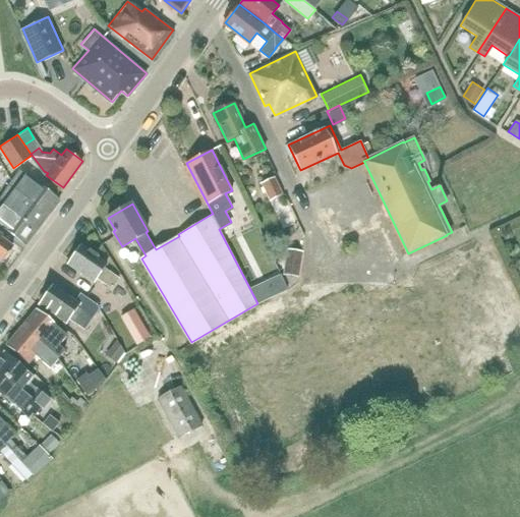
[(59,199),(56,196),(18,168),(7,182),(8,183),(48,214),(59,199)]
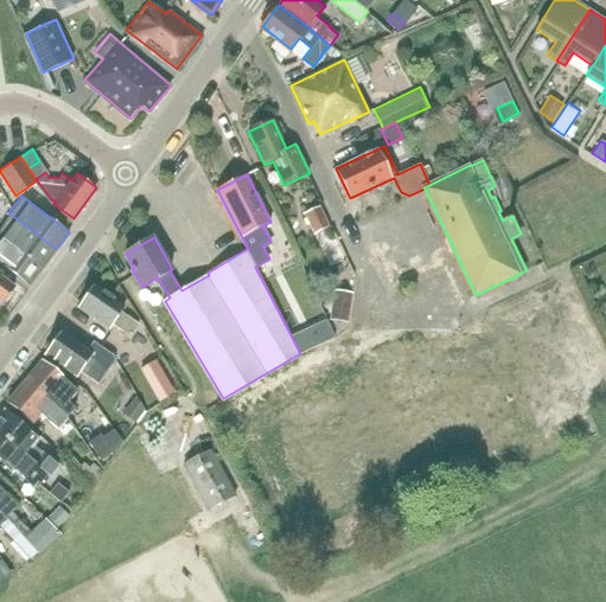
[(314,231),(330,224),(320,204),(305,212),(314,231)]
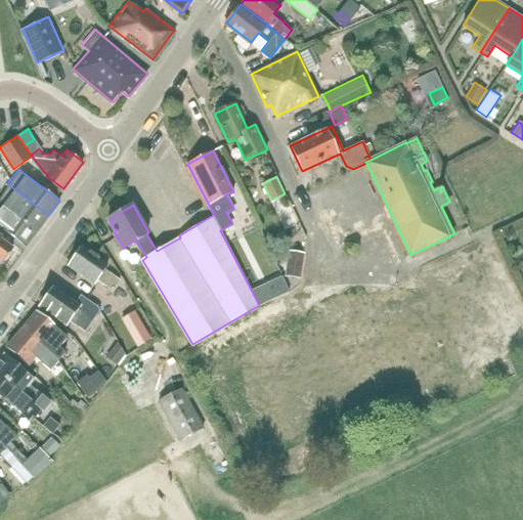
[(0,201),(38,229),(48,215),(8,184),(0,196),(0,201)]
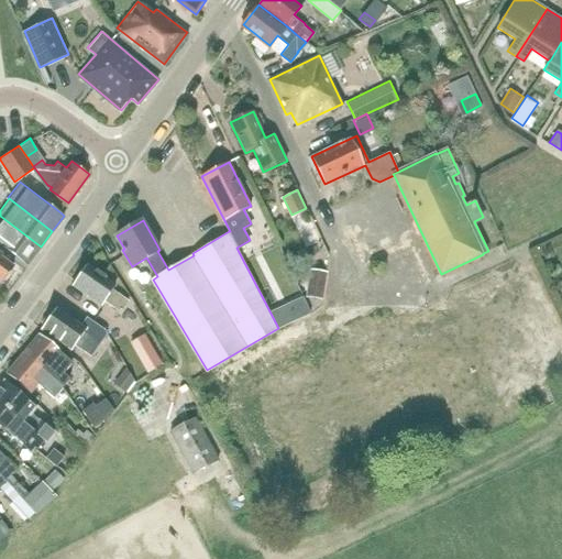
[(0,240),(29,262),(41,247),(0,216),(0,229),(3,233),(0,238),(0,240)]
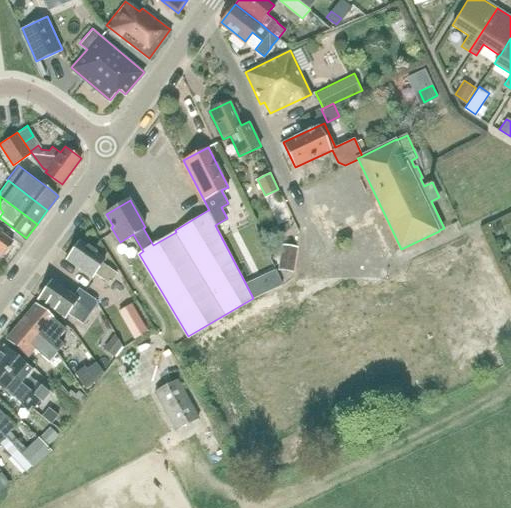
[(0,227),(0,252),(3,255),(13,241),(0,232),(2,230),(0,227)]
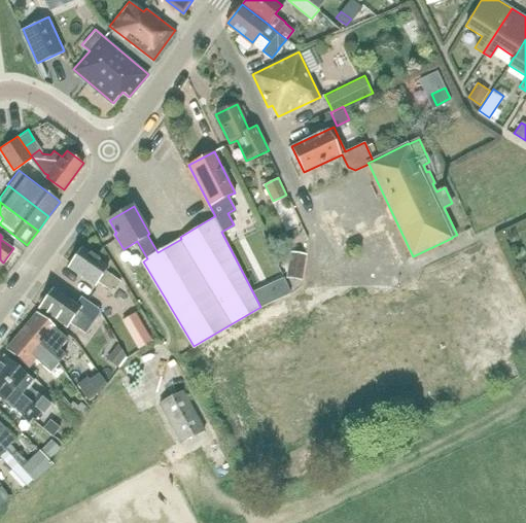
[(82,247),(69,265),(96,284),(99,279),(113,289),(120,280),(105,270),(108,266),(82,247)]
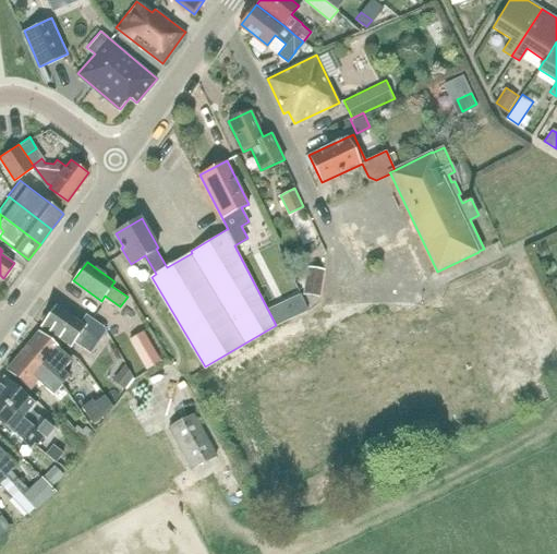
[(321,294),(325,267),(307,264),(303,291),(321,294)]
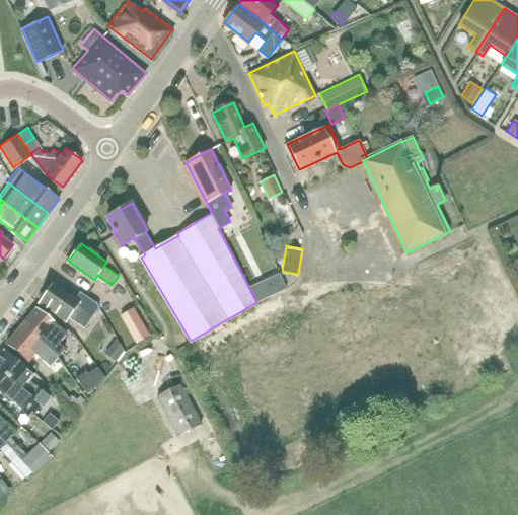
[(265,279),(249,286),(256,301),(272,294),(265,279)]
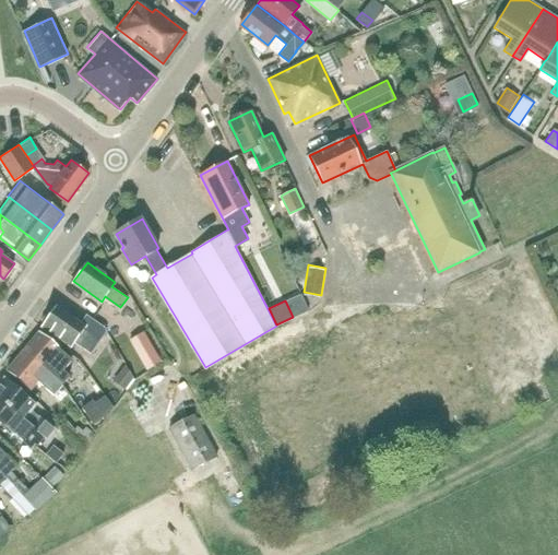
[(86,313),(81,321),(57,304),(44,322),(71,343),(74,339),(82,344),(91,351),(107,329),(104,325),(86,313)]
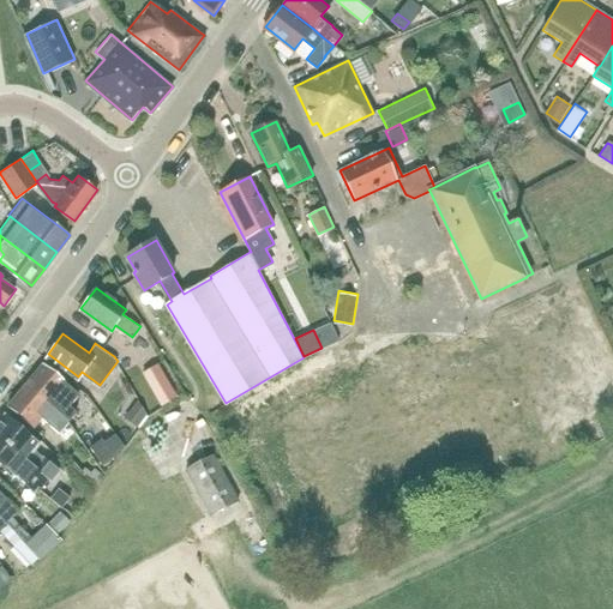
[(143,372),(162,404),(178,395),(158,362),(143,372)]
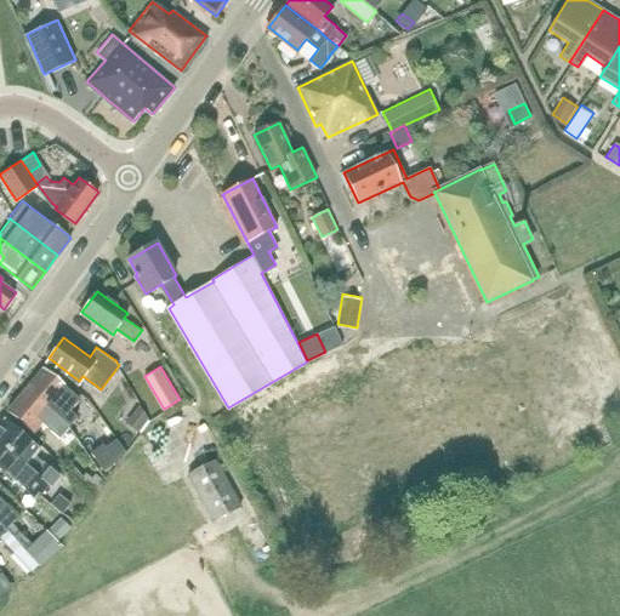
[(43,368),(26,388),(70,426),(79,415),(72,409),(80,399),(43,368)]
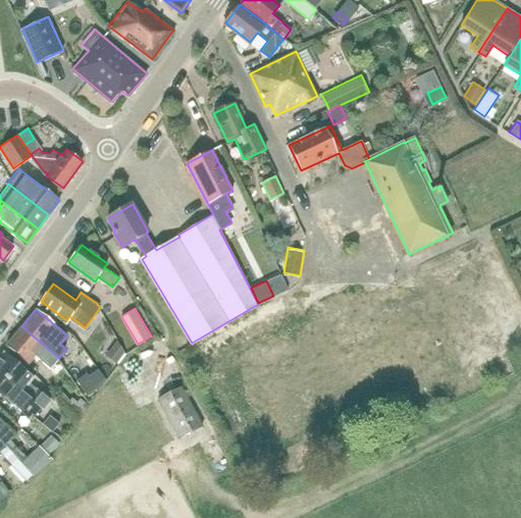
[(471,354),(518,334),(508,309),(461,328),(471,354)]
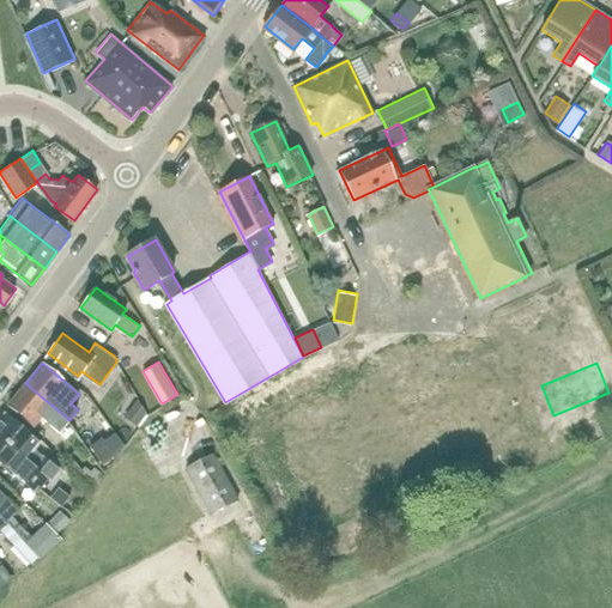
[(77,426),(70,420),(25,383),(8,403),(34,425),(42,415),(50,421),(60,431),(67,437),(74,429),(76,427),(77,426)]
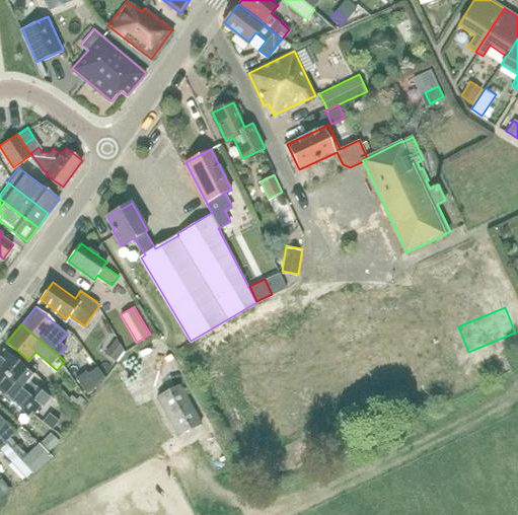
[(117,359),(124,349),(117,338),(106,352),(117,359)]
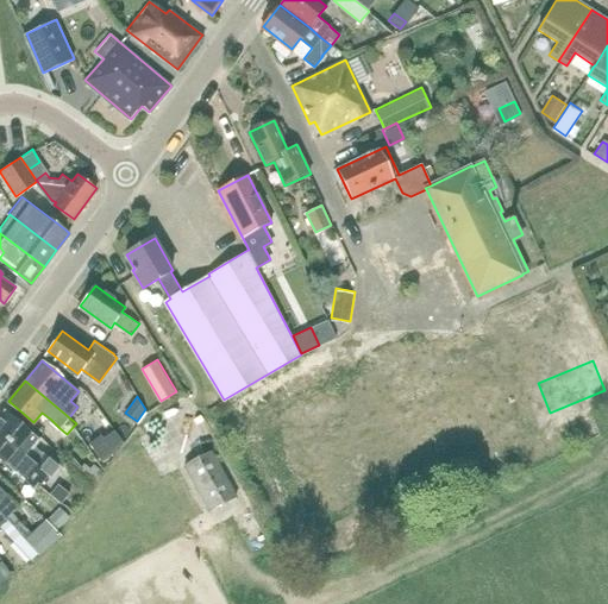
[(0,414),(0,433),(49,473),(55,479),(63,469),(33,444),(37,439),(5,411),(1,416),(0,414)]
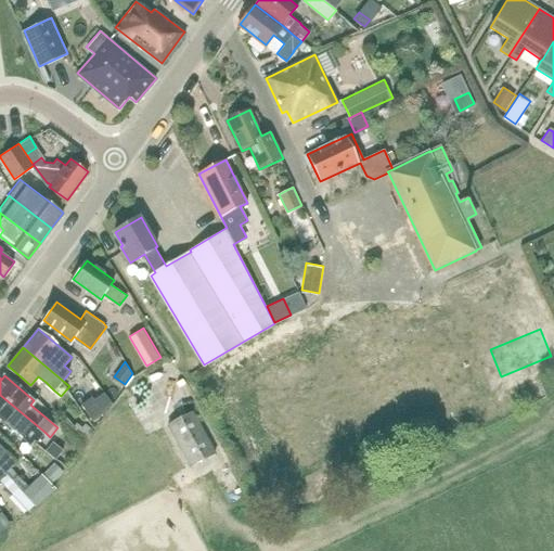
[(36,441),(43,433),(44,432),(0,395),(0,419),(11,427),(15,423),(36,441)]
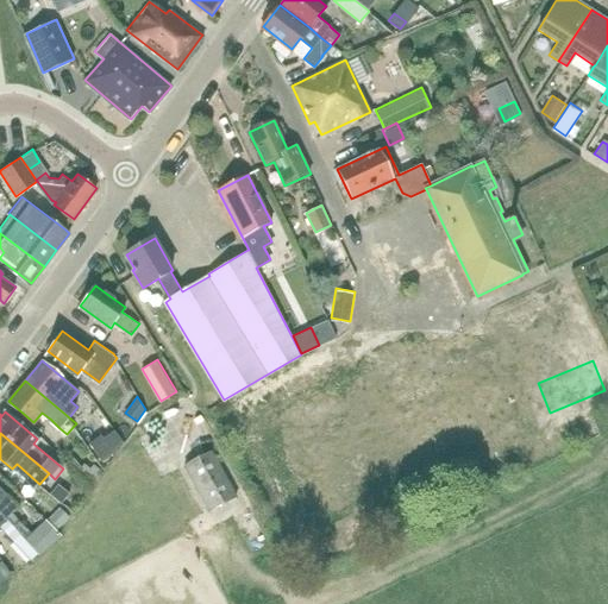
[(101,433),(89,440),(102,458),(113,450),(101,433)]
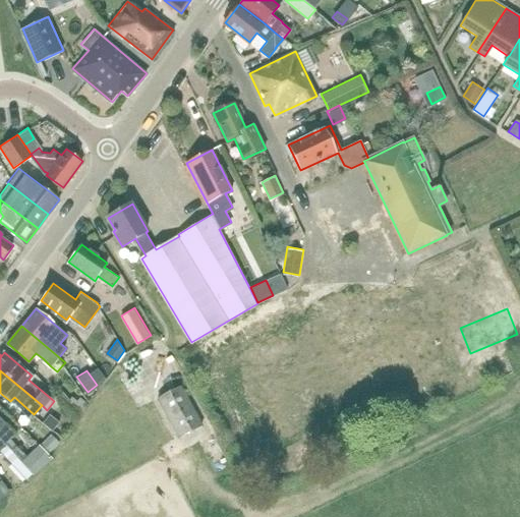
[(178,437),(204,424),(181,384),(157,397),(178,437)]
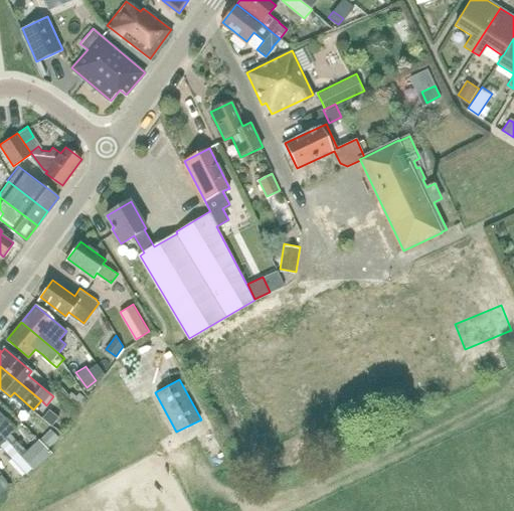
[(57,416),(48,408),(42,416),(51,424),(57,416)]
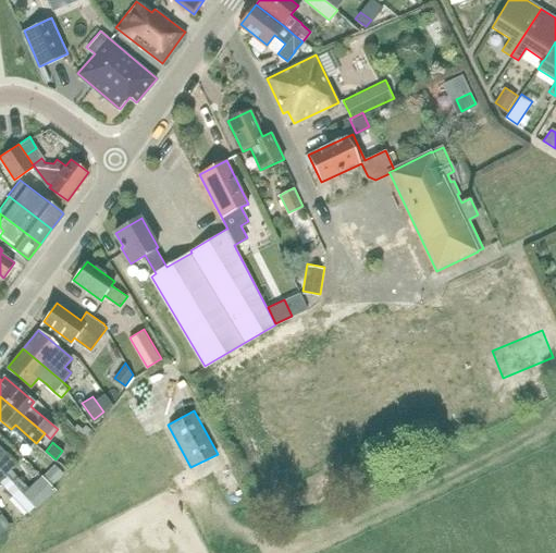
[(0,469),(5,476),(17,465),(0,446),(0,469)]
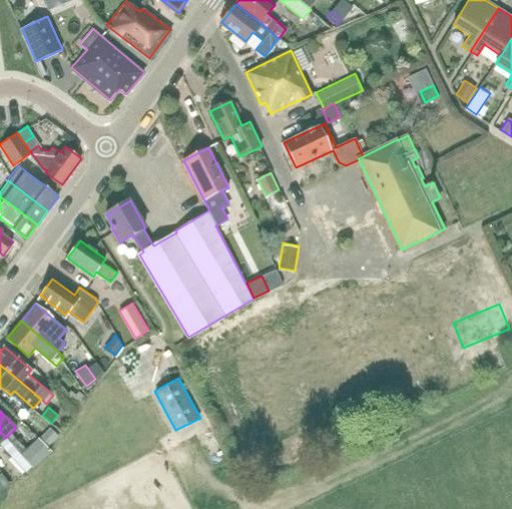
[(39,438),(46,446),(59,433),(51,426),(39,438)]
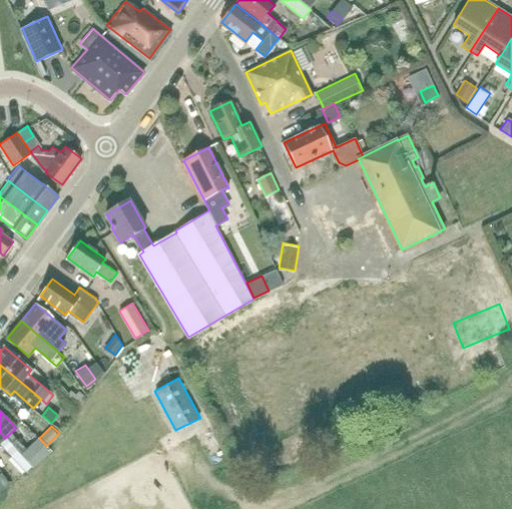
[(0,432),(0,442),(8,452),(14,447),(12,445),(0,432)]
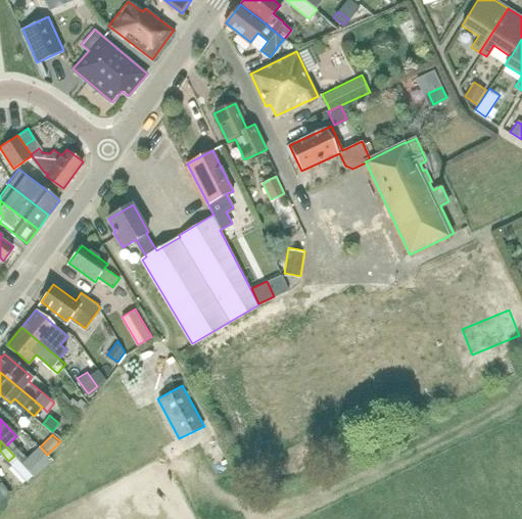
[(19,446),(12,454),(14,456),(18,461),(26,454),(19,446)]
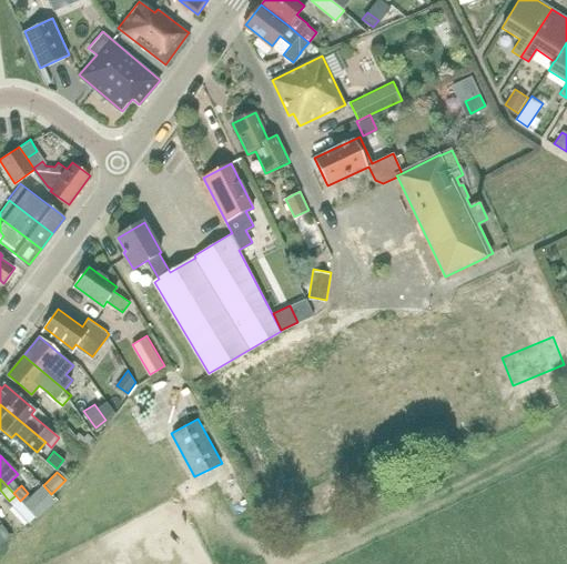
[(57,500),(51,494),(43,485),(24,502),(37,516),(57,500)]
